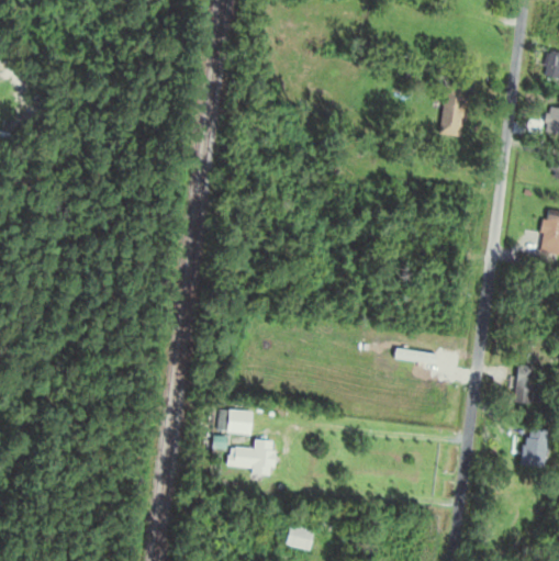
[(558,54),(546,56),(549,79),(558,78),(558,54)]
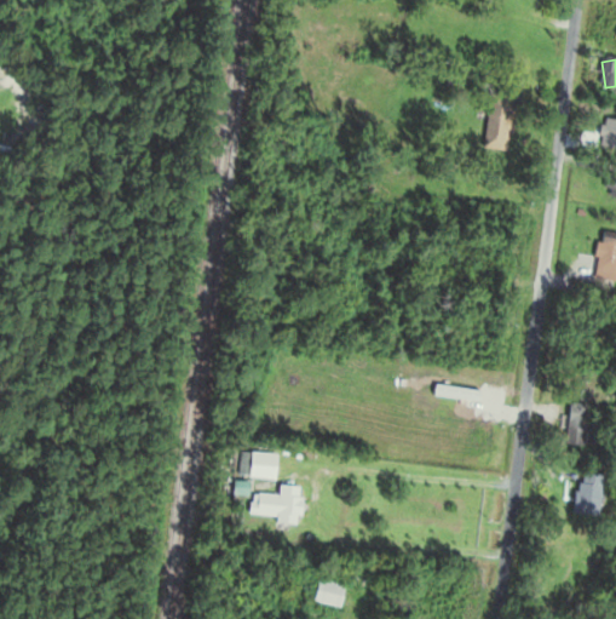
[(485,148),(508,150),(514,97),(491,95),(485,148)]
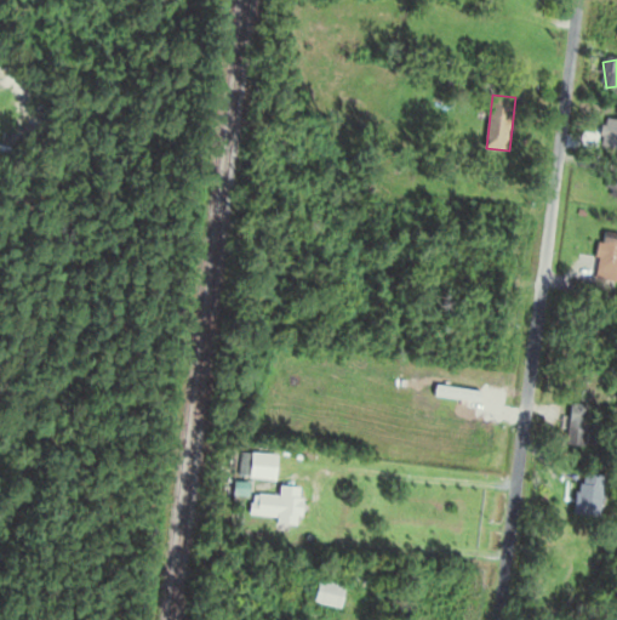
[(616,233),(599,233),(599,282),(616,280),(616,233)]
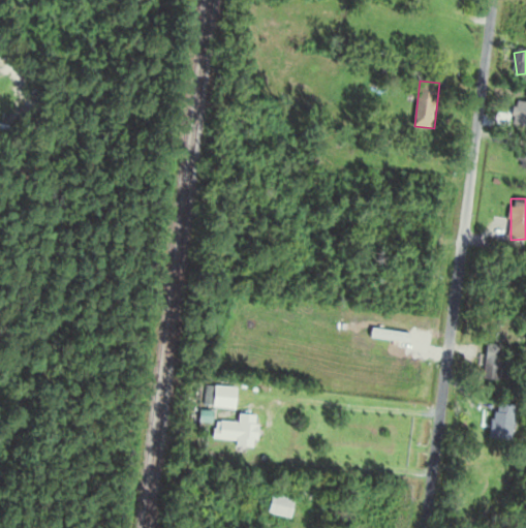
[(236,408),(237,387),(206,385),(205,406),(236,408)]
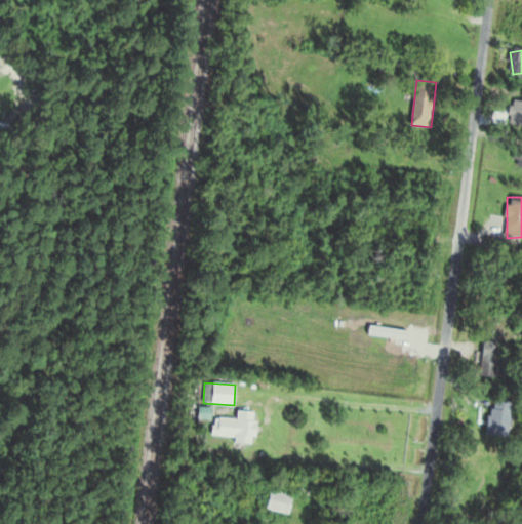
[(510,436),(510,400),(489,400),(489,436),(510,436)]
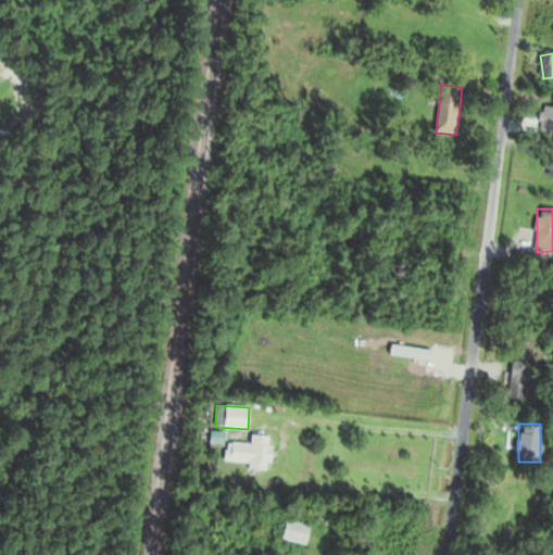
[(250,444),(227,443),(227,462),(248,463),(248,469),(269,471),(272,437),(251,436),(250,444)]
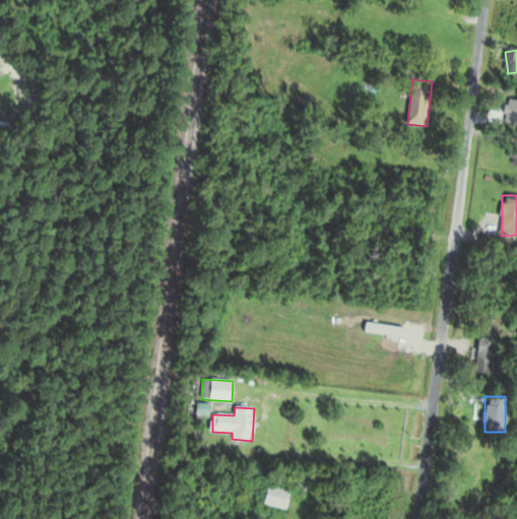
[(263,504),(285,510),(291,492),(268,485),(263,504)]
